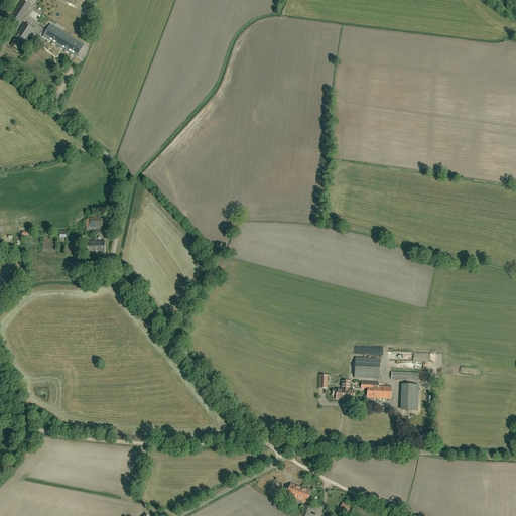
[(19,23),(30,6),(22,1),(11,17),(19,23)]
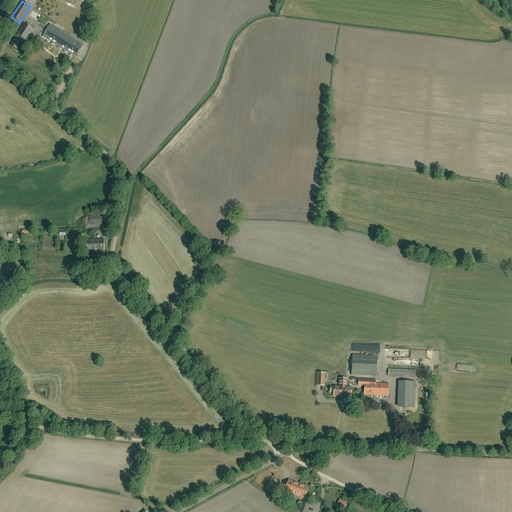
[(23,45),(33,30),(24,24),(13,42),(11,46),(16,50),(18,47),(19,47),(21,44),(23,45)]
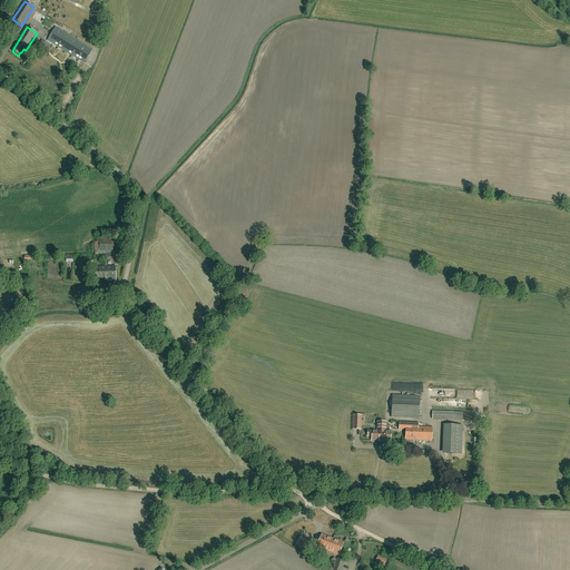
[(47,40),(76,58),(85,64),(92,50),(56,27),(47,40)]
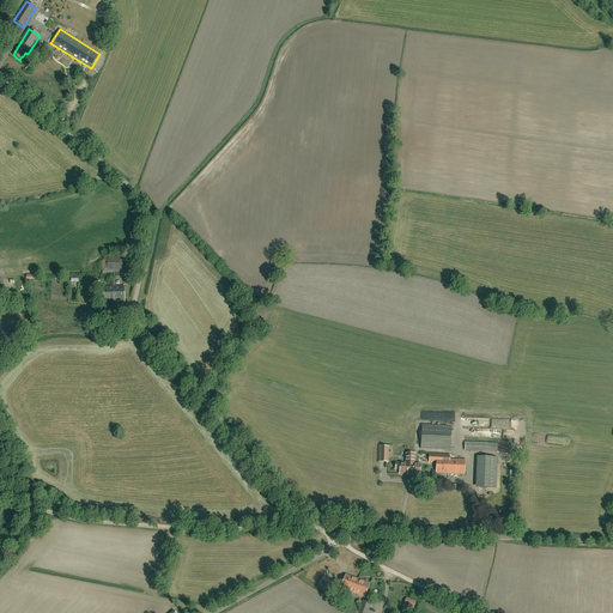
[(49,56),(54,48),(47,44),(42,52),(49,56)]
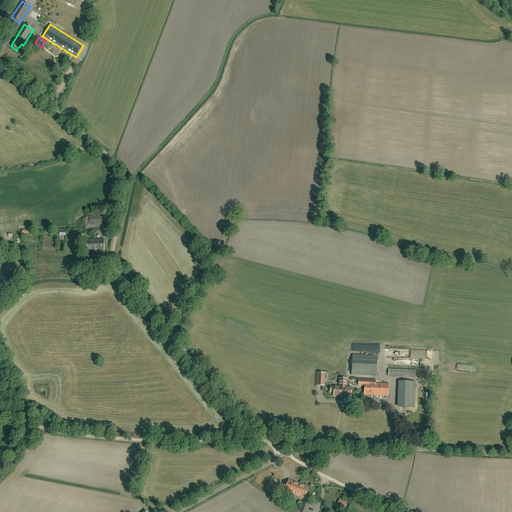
[(38,61),(42,57),(37,52),(33,56),(38,61)]
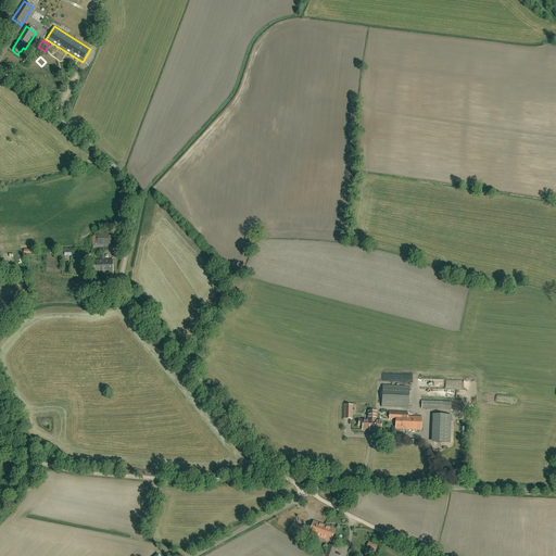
[(38,89),(43,92),(49,85),(45,81),(38,89)]
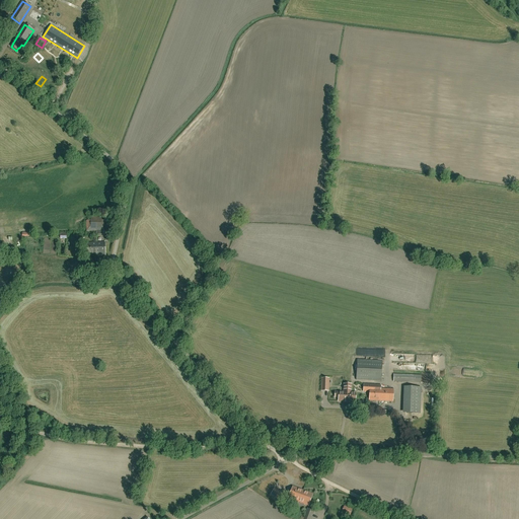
[(86,231),(105,231),(105,221),(101,221),(101,217),(90,217),(90,221),(86,221),(86,231)]
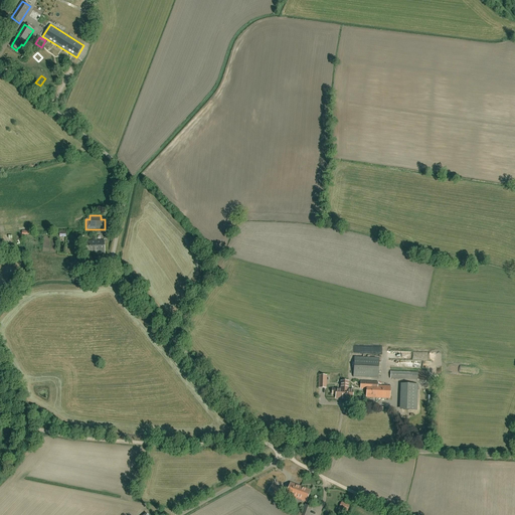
[(86,253),(95,253),(104,253),(104,241),(86,241),(86,253)]
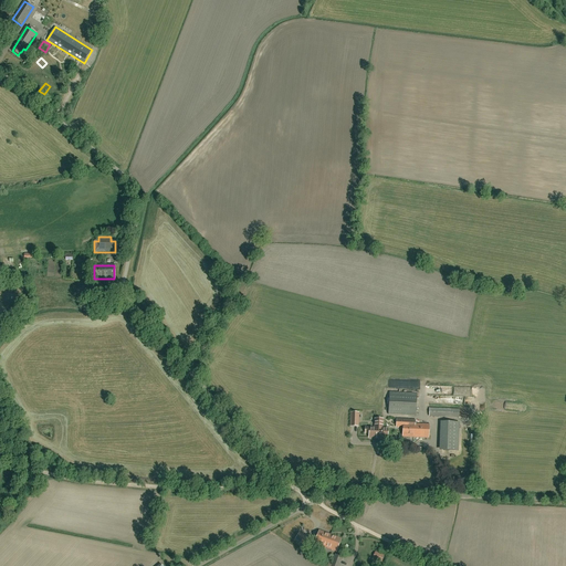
[(98,301),(100,290),(85,289),(84,299),(90,299),(90,300),(98,301)]
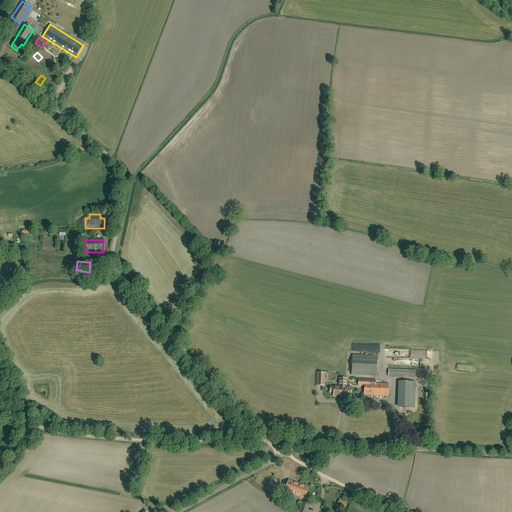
[(376,376),(377,356),(352,355),(351,375),(376,376)]
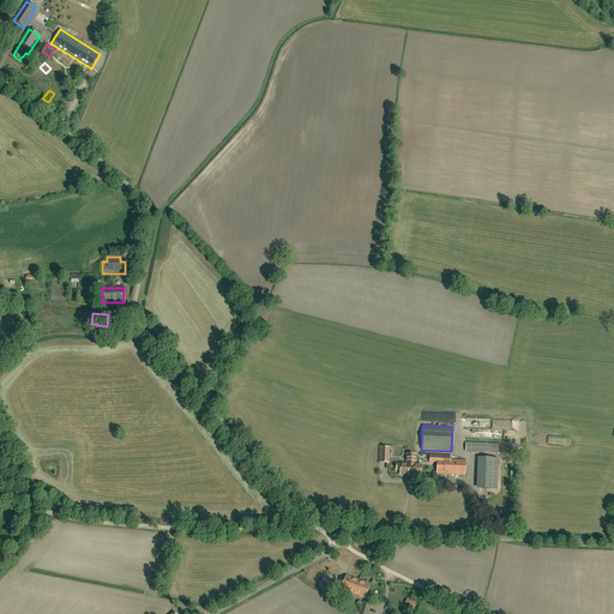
[(465,443),(465,452),(498,453),(498,444),(465,443)]
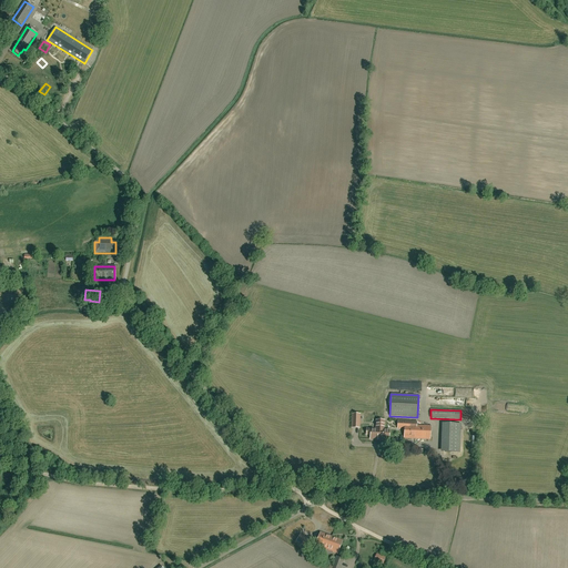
[(376,421),(376,425),(378,425),(378,435),(379,435),(379,439),(388,439),(389,430),(384,430),(384,421),(376,421)]
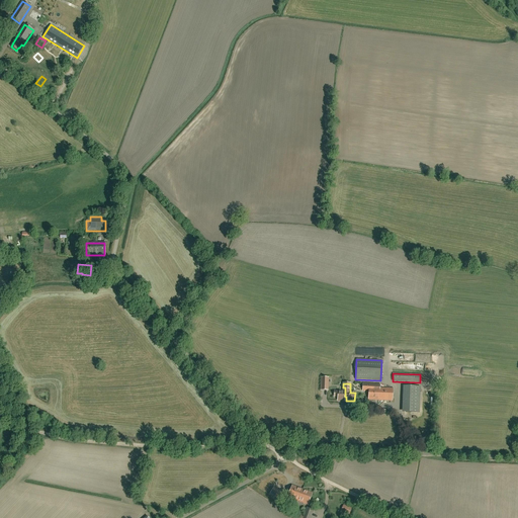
[(393,401),(393,389),(379,389),(379,384),(374,384),(363,383),(363,391),(369,392),(368,400),(393,401)]
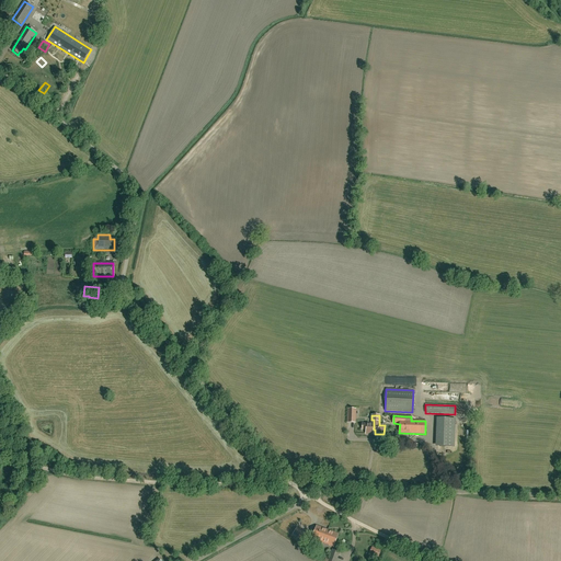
[(454,447),(455,419),(442,419),(441,446),(454,447)]
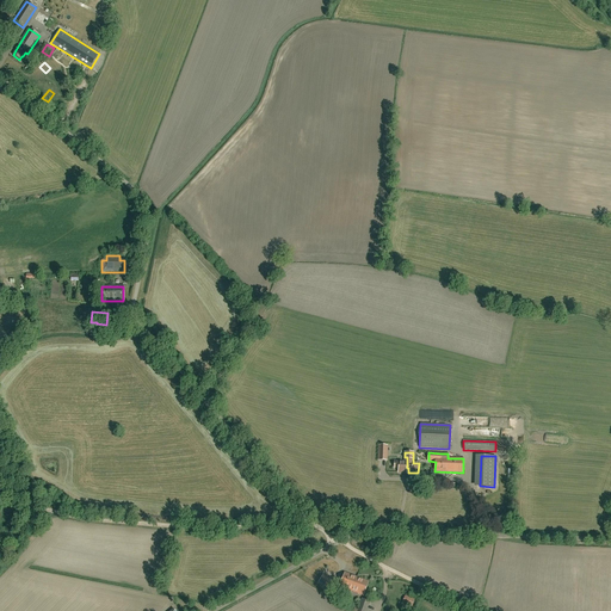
[(407,457),(405,457),(405,462),(395,462),(394,468),(399,468),(399,473),(408,473),(408,468),(407,468),(407,457)]
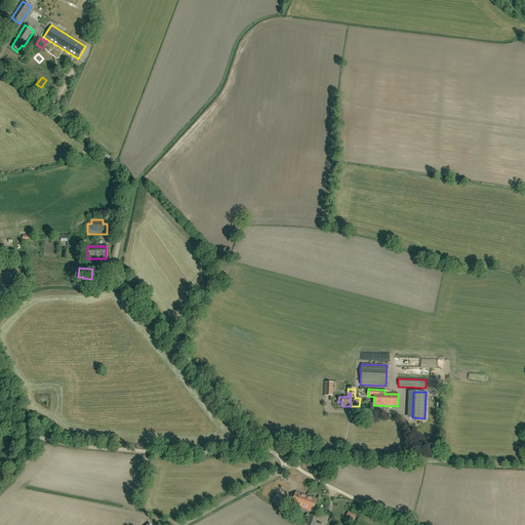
[(291,505),(301,508),(303,505),(304,505),(307,496),(296,492),(291,505)]
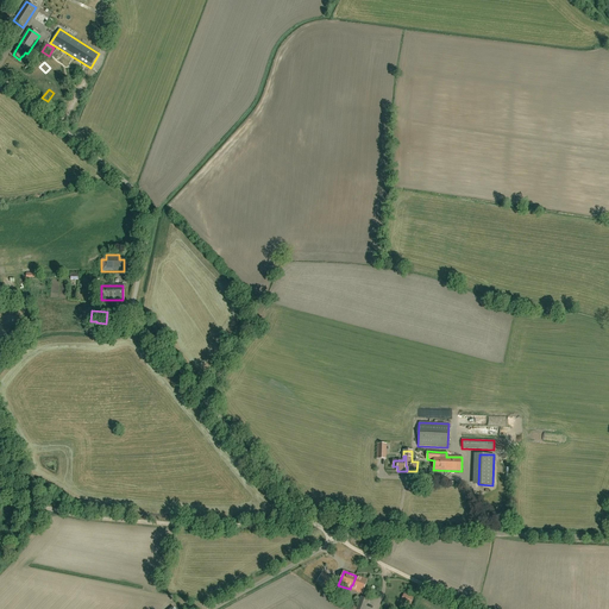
[(333,581),(322,572),(318,578),(328,588),(333,581)]
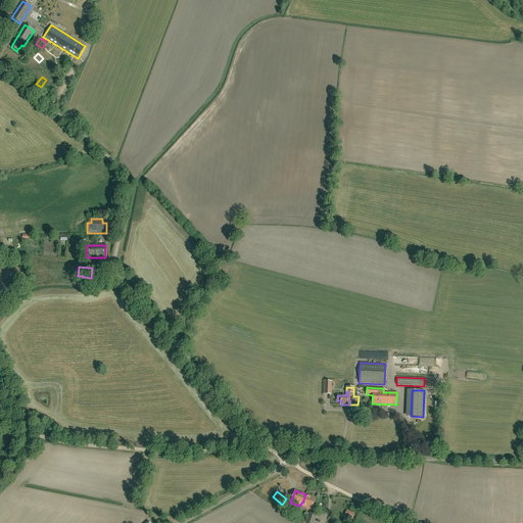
[(301,503),(300,506),(311,510),(313,505),(314,505),(315,503),(314,502),(316,497),(305,494),(302,503),(301,503)]
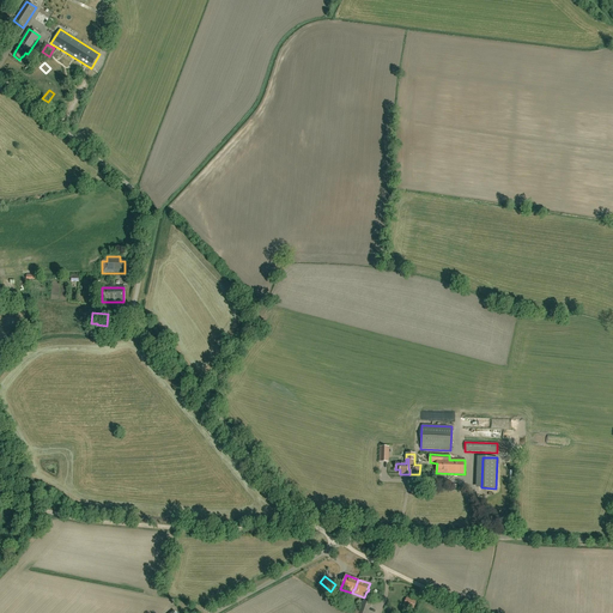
[(413,608),(417,601),(406,598),(404,605),(413,608)]
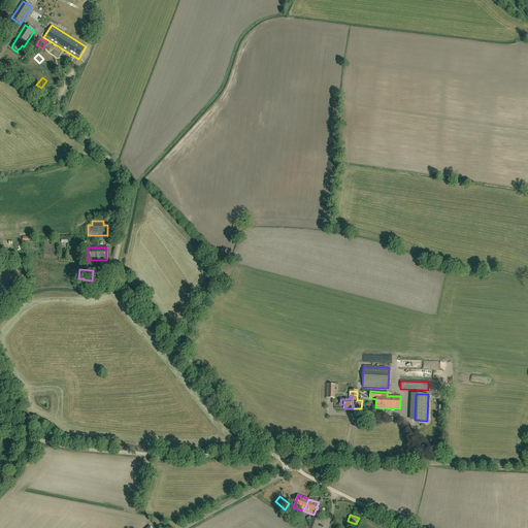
[(316,527),(319,520),(312,518),(308,527),(316,527)]
